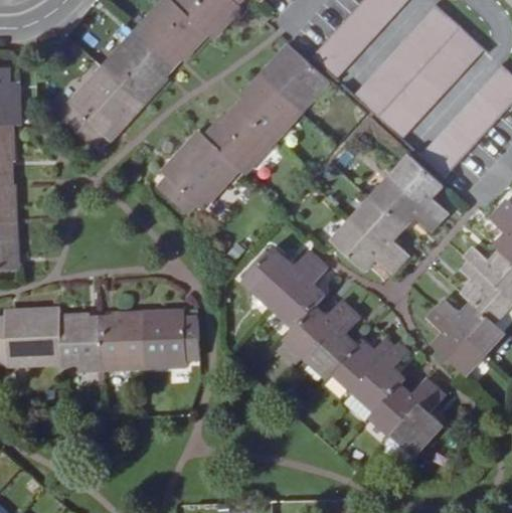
[(206,34),(170,1),(169,0),(161,0),(132,32),(168,65),(176,57),(181,61),(206,34)]
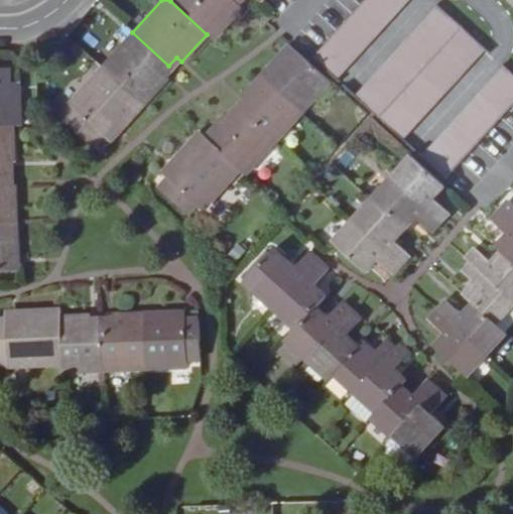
[(171,0),(170,1),(207,34),(212,39),(232,16),(228,11),(237,0),(171,0)]
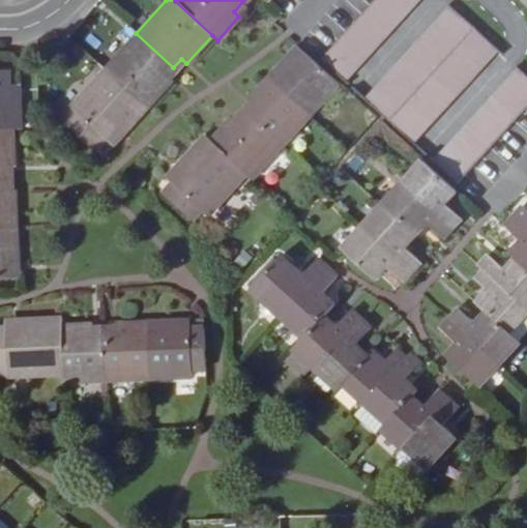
[(373,0),(371,2),(396,25),(404,16),(385,0),(373,0)]
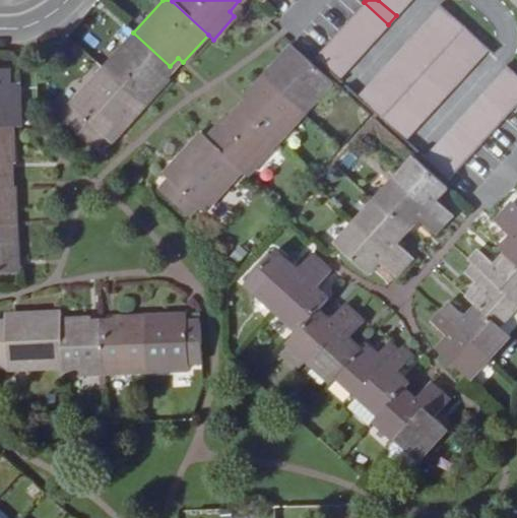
[(378,0),(396,15),(404,6),(397,0),(378,0)]
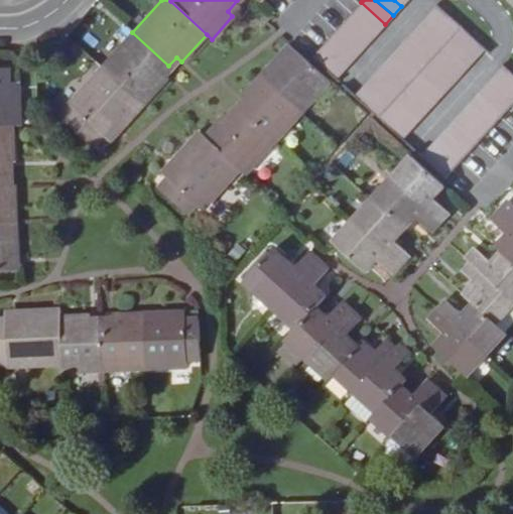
[(361,2),(353,12),(377,33),(385,24),(361,2)]
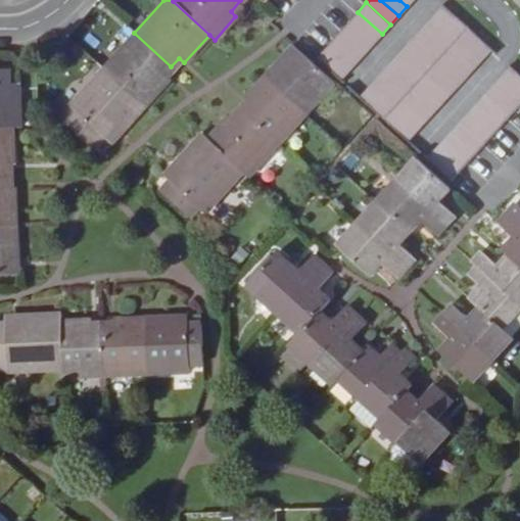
[(433,13),(458,36),(466,26),(442,4),(433,13)]
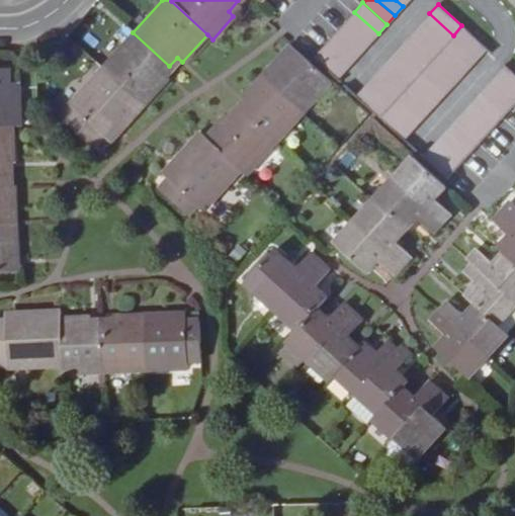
[(354,12),(345,21),(369,44),(378,33),(354,12)]
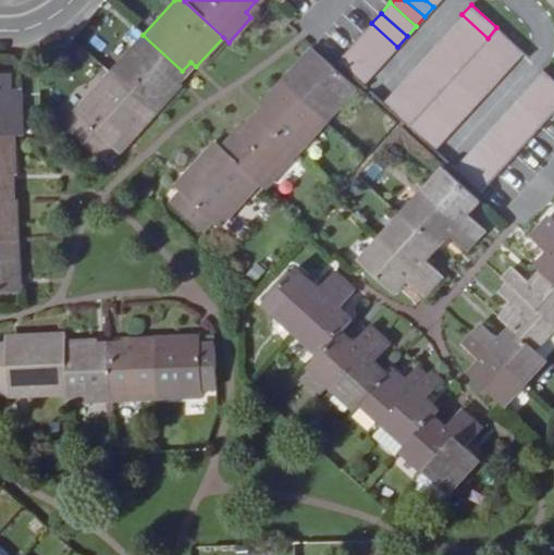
[(479,47),(488,38),(462,14),(454,24),(479,47)]
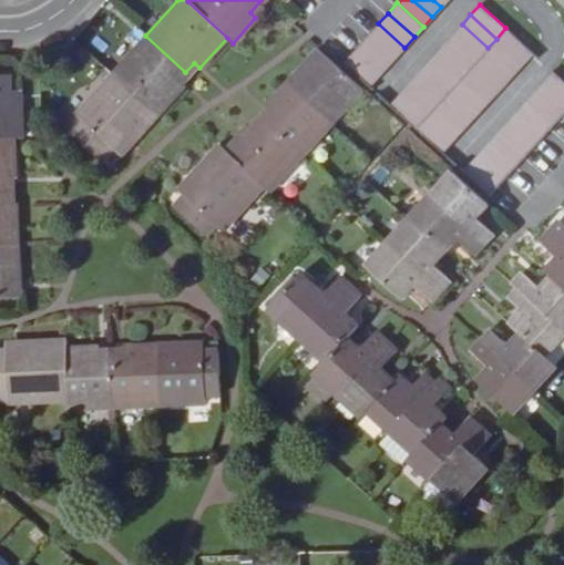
[(378,23),(369,32),(396,55),(404,48),(378,23)]
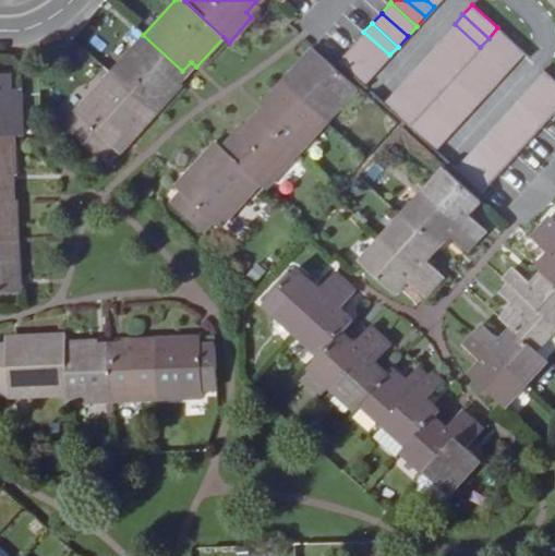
[(455,24),(445,34),(471,57),(480,47),(455,24)]
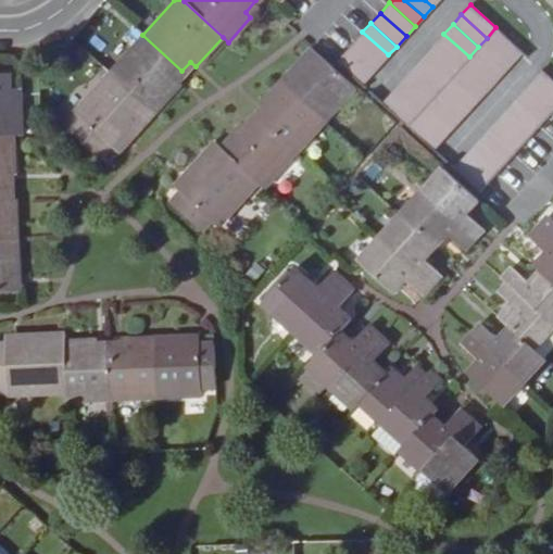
[(495,27),(487,38),(513,62),(523,51),(495,27)]
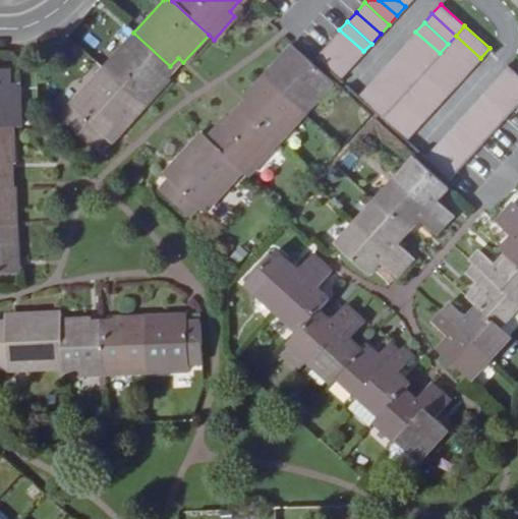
[(363,51),(339,30),(331,39),(355,60),(363,51)]
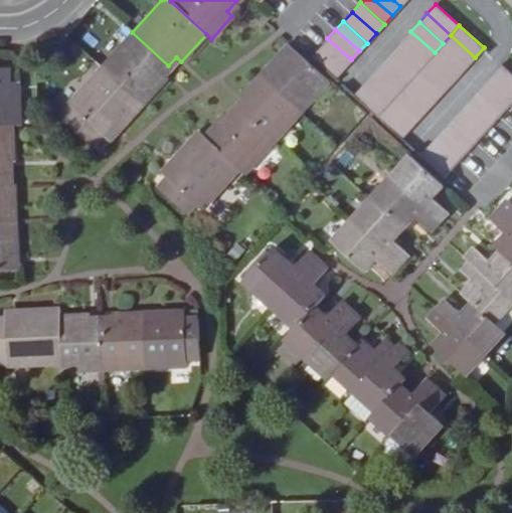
[(410,31),(402,40),(427,61),(435,52),(410,31)]
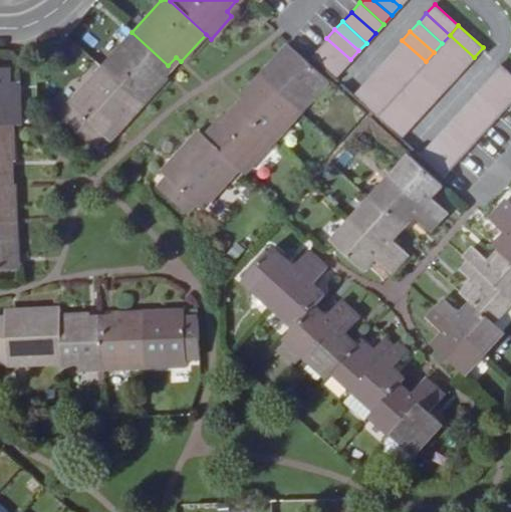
[(160,74),(168,65),(132,32),(99,68),(140,105),(165,78),(160,74)]
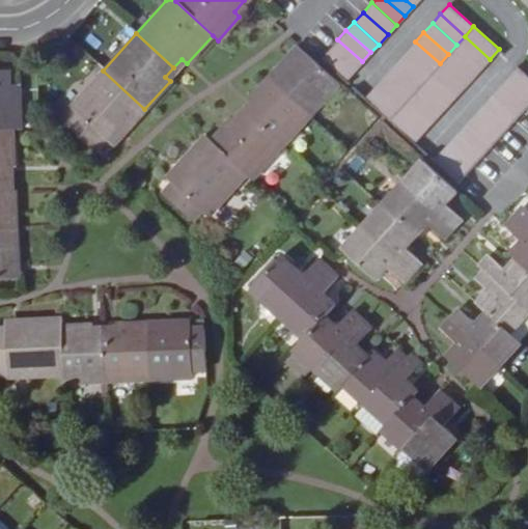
[(481,67),(490,59),(465,36),(456,45),(481,67)]
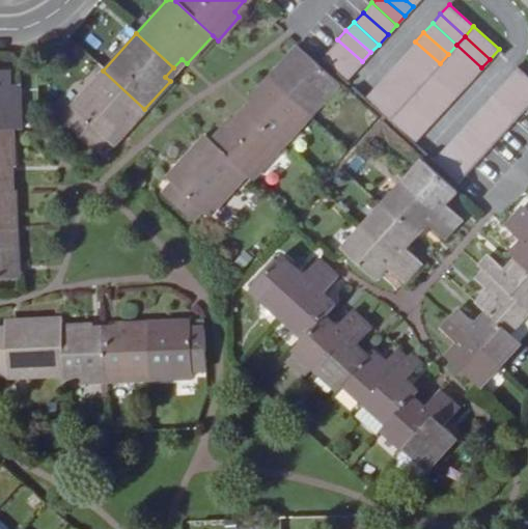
[(355,71),(362,61),(337,39),(330,48),(355,71)]
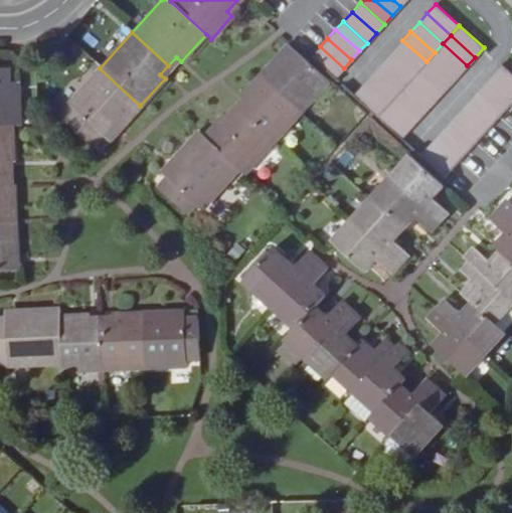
[(417,71),(427,61),(402,40),(394,50),(417,71)]
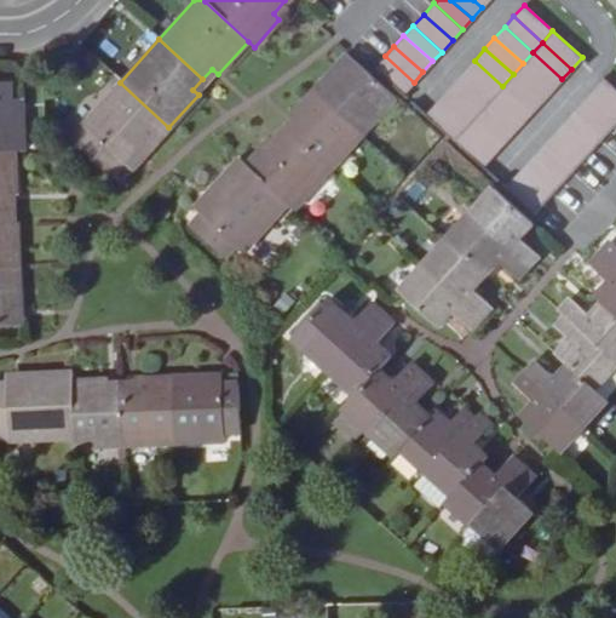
[(533,52),(523,63),(552,91),(562,79),(533,52)]
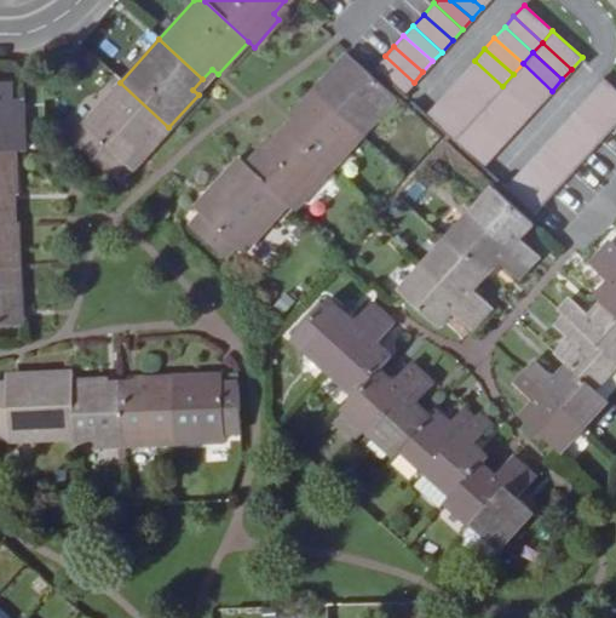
[(375,66),(406,92),(414,83),(385,56),(375,66)]
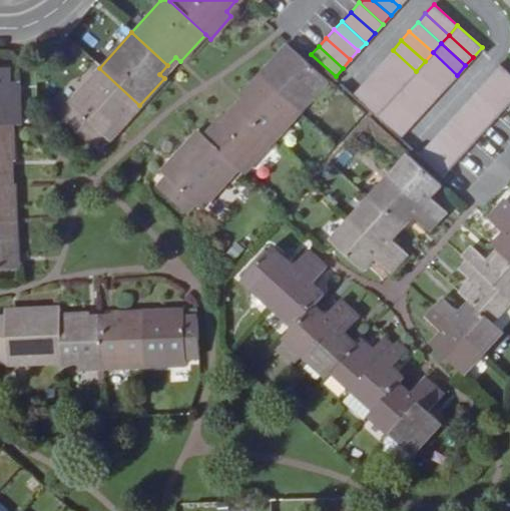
[(283,58),(279,54),(259,76),(299,111),(327,80),(292,49),(283,58)]
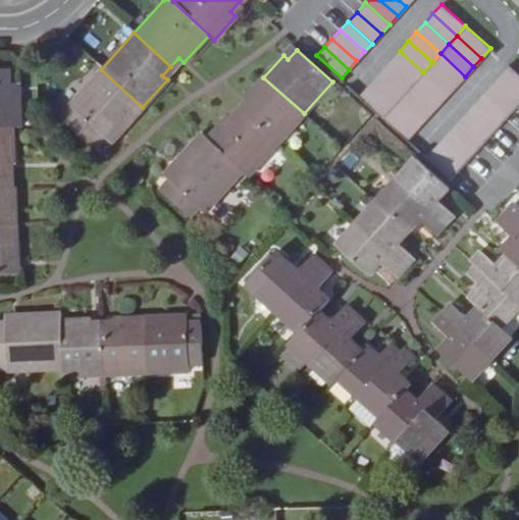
[(400,51),(391,60),(415,82),(423,72),(400,51)]
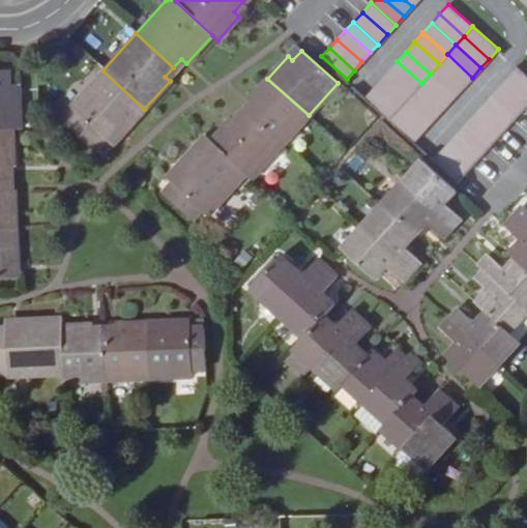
[(472,78),(447,54),(439,63),(464,86),(472,78)]
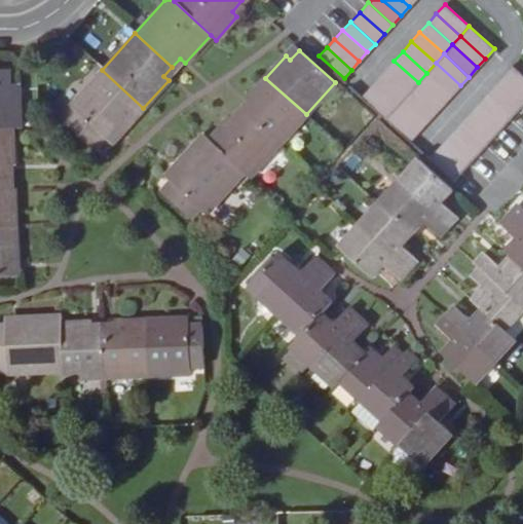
[(386,69),(410,90),(418,82),(394,61),(386,69)]
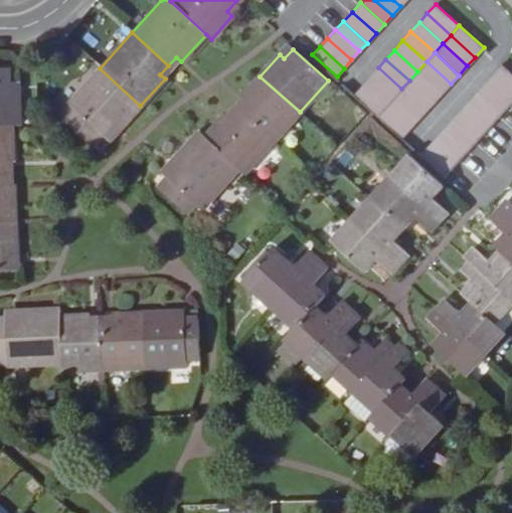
[(427,61),(417,71),(443,94),(451,83),(427,61)]
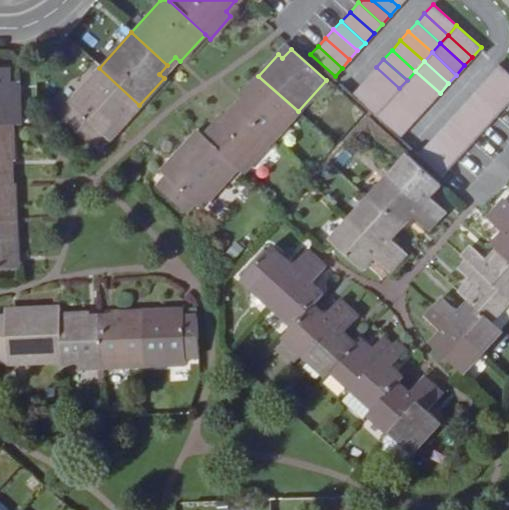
[(508,89),(508,74),(498,64),(490,73),(508,89)]
